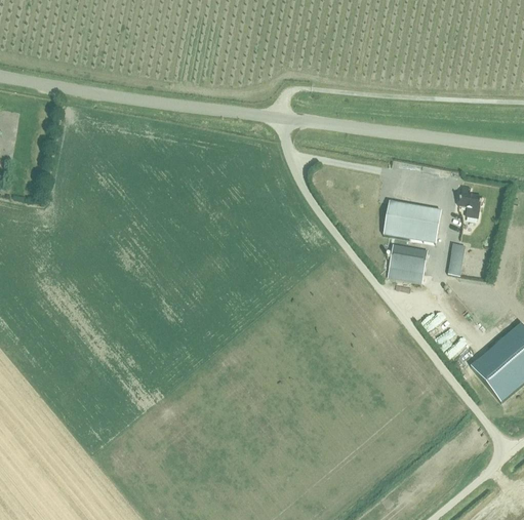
[(479,208),(481,195),(469,193),(470,186),(461,184),(458,204),(467,206),(465,214),(477,216),(478,208),(479,208)]
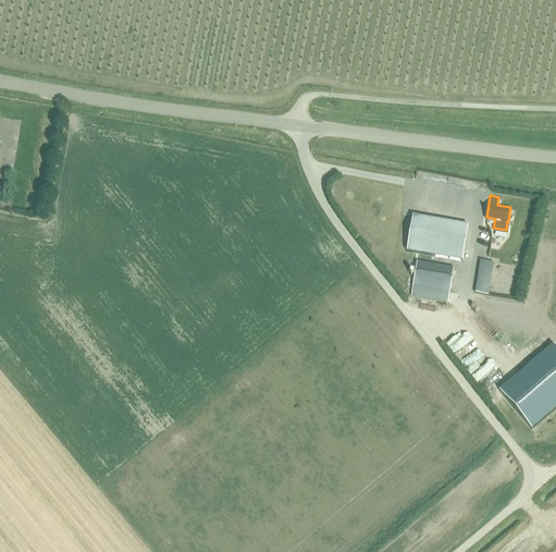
[(461,257),(467,222),(412,211),(406,247),(461,257)]
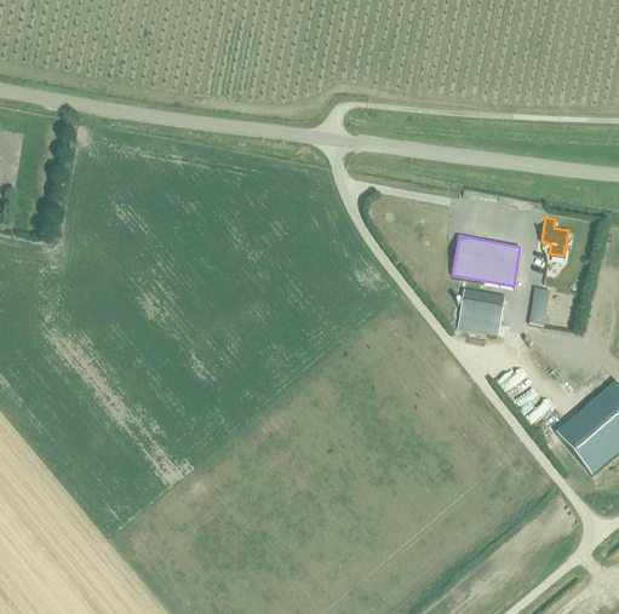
[(542,323),(548,287),(533,285),(528,321),(542,323)]
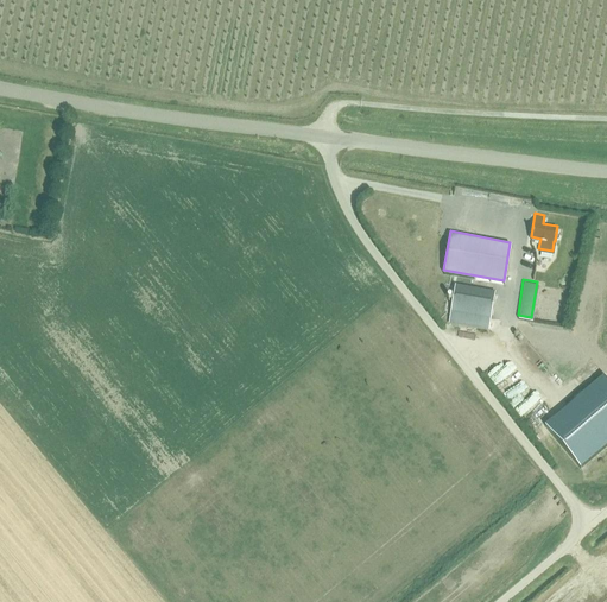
[(488,325),(494,289),(454,282),(448,318),(488,325)]
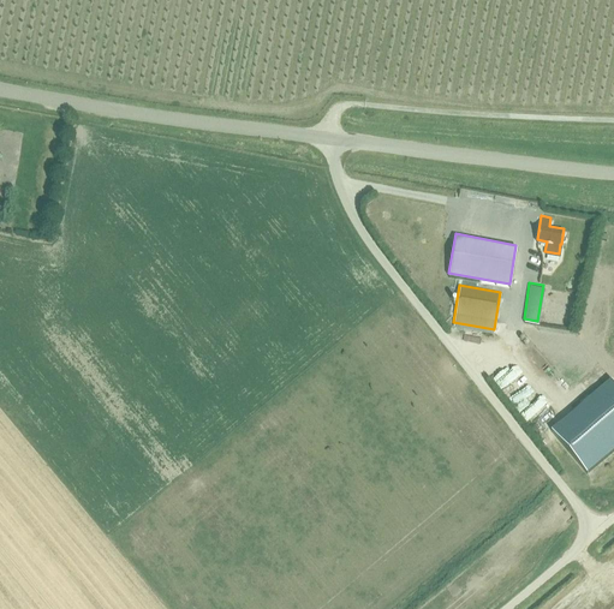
[(613,381),(610,377),(550,427),(585,470),(613,446),(613,381)]
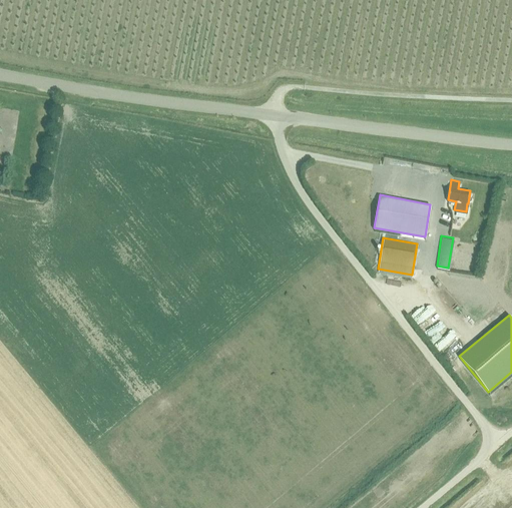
All buildings are outlined.
